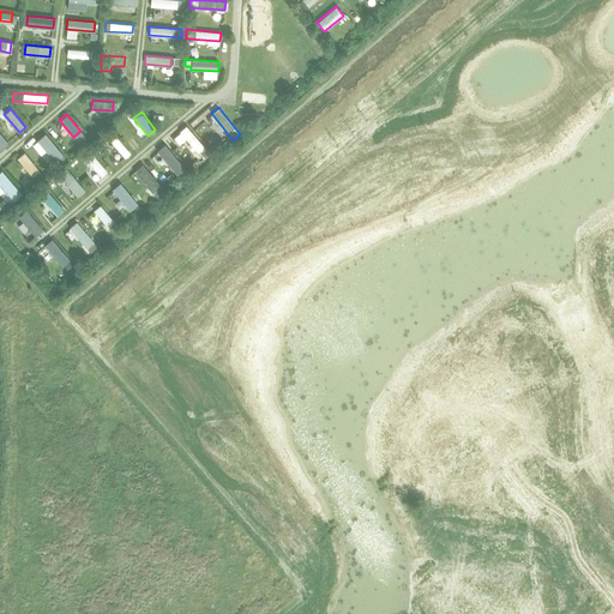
[(203,145),(186,126),(180,132),(196,151),(203,145)]
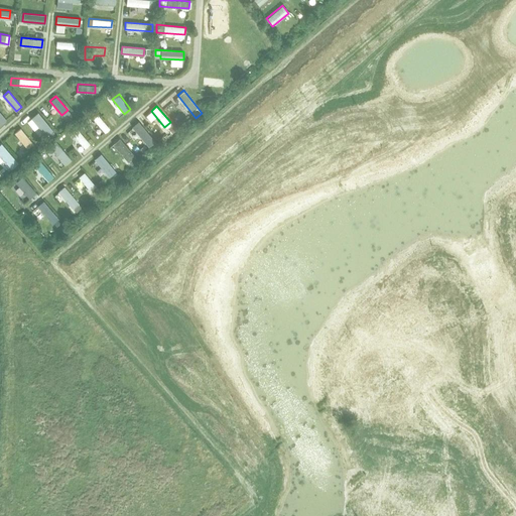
[(52,130),(37,112),(30,117),(45,136),(52,130)]
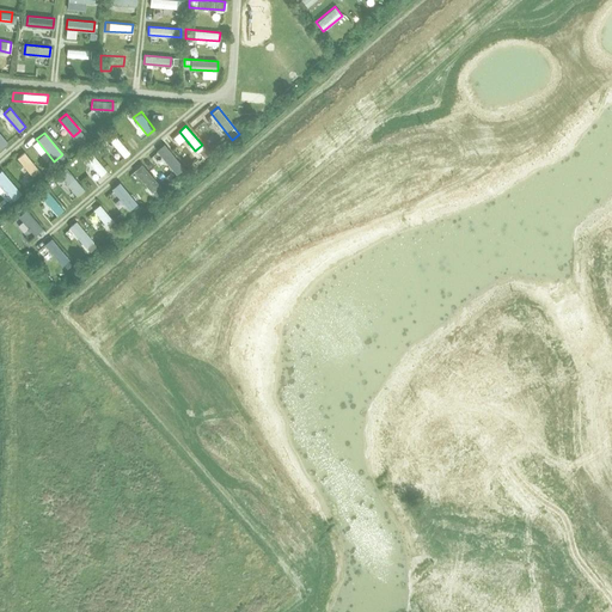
[(129,153),(114,134),(106,140),(122,159),(129,153)]
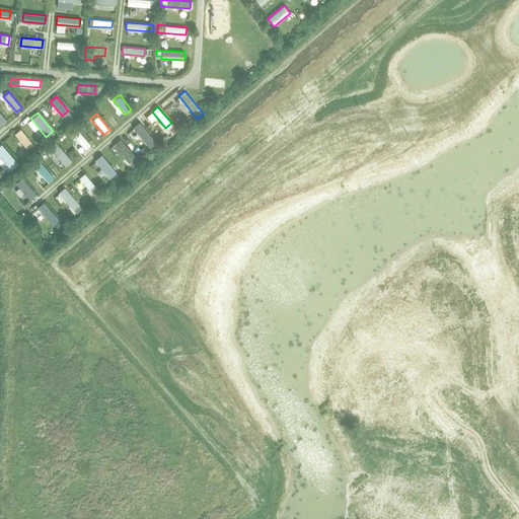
[(155,142),(140,123),(133,128),(149,148),(155,142)]
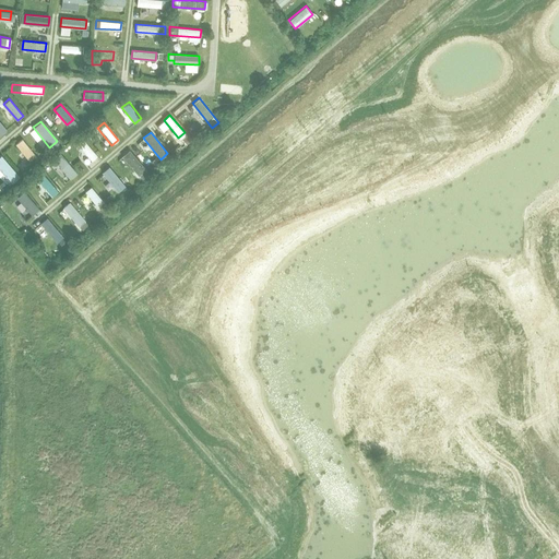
[(35,156),(22,139),(15,143),(28,161),(35,156)]
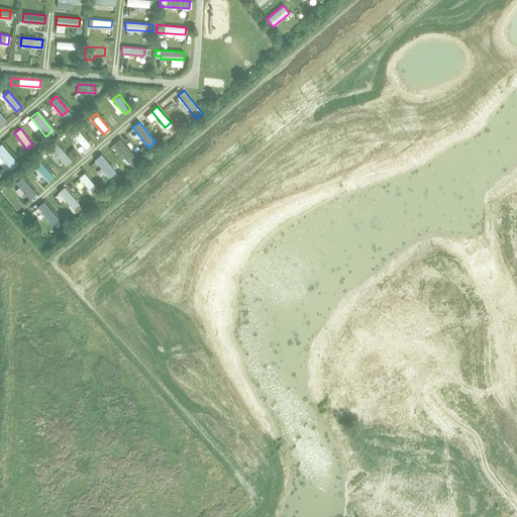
[(89,144),(77,129),(72,134),(84,148),(89,144)]
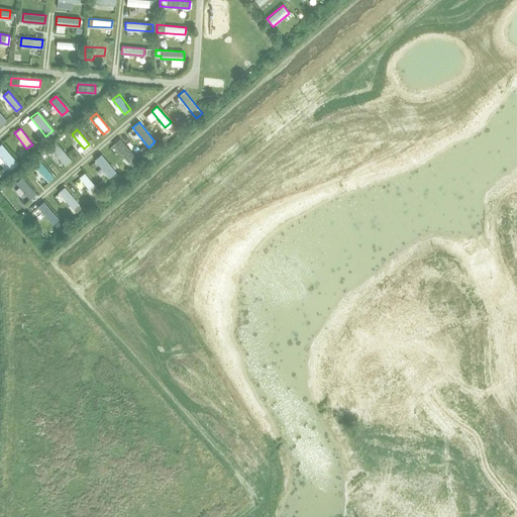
[(134,157),(119,138),(113,144),(127,162),(134,157)]
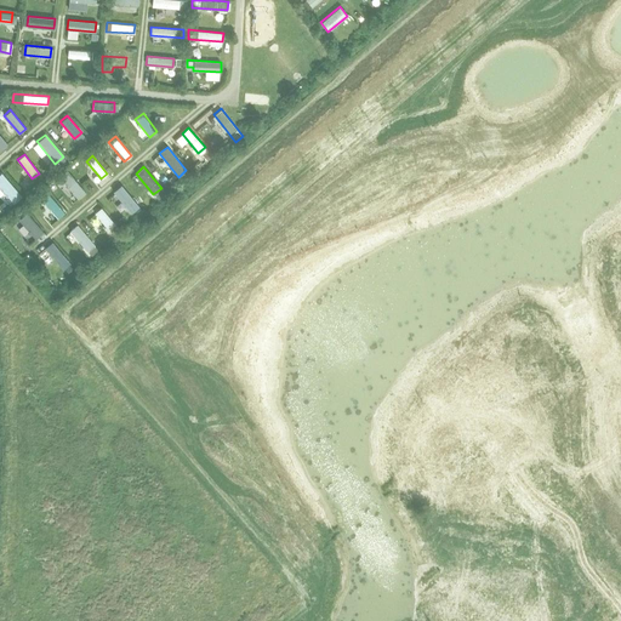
[(85,193),(66,167),(58,174),(78,198),(85,193)]
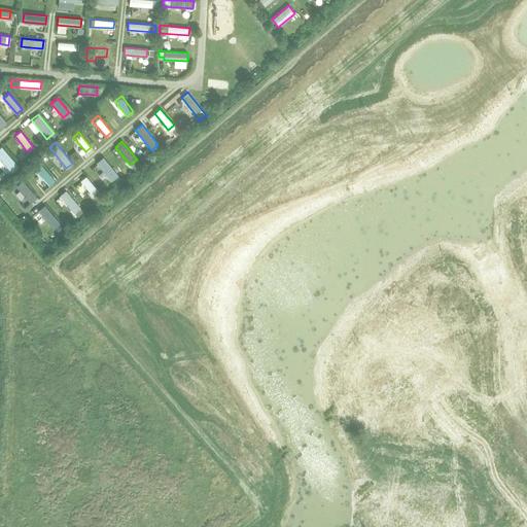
[(19,167),(1,146),(0,147),(0,157),(12,172),(19,167)]
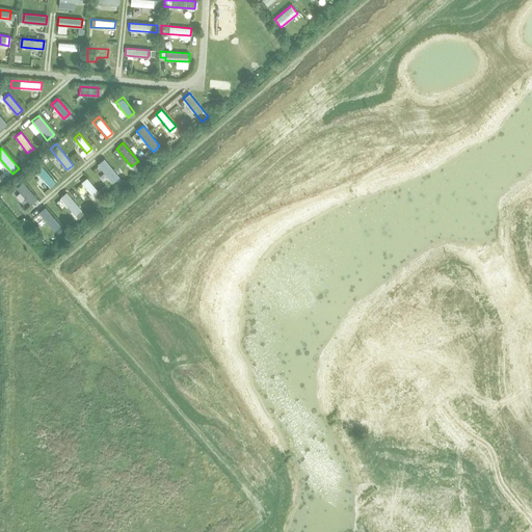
[(118,177),(103,158),(97,164),(112,183),(118,177)]
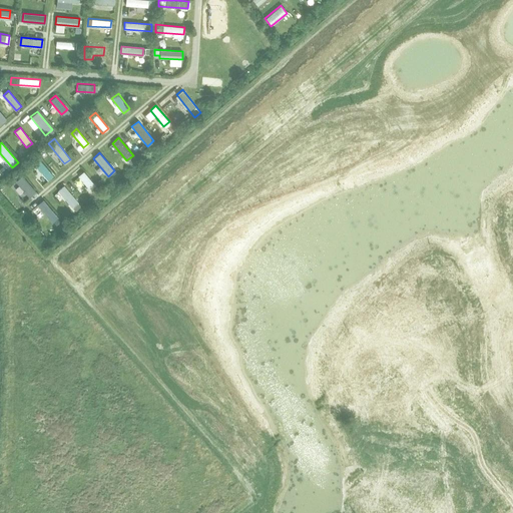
[(53,175),(39,159),(33,164),(48,180),(53,175)]
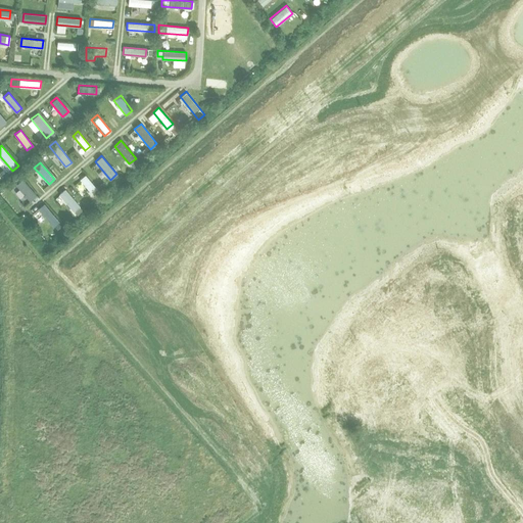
[(96,189),(85,175),(80,179),(90,194),(96,189)]
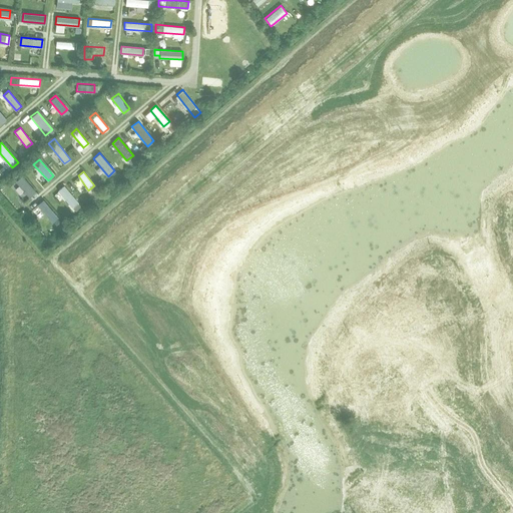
[(36,191),(22,175),(16,180),(29,197),(36,191)]
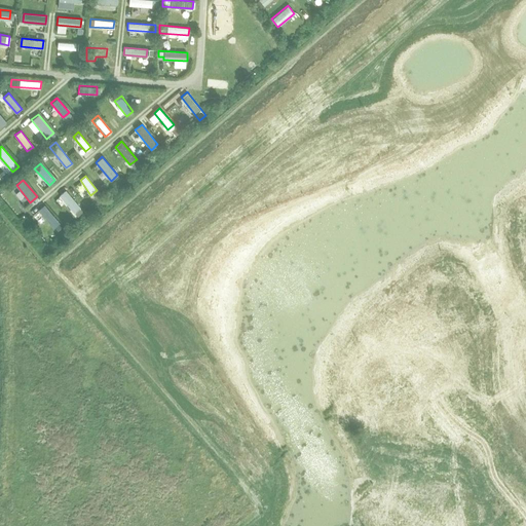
[(80,208),(65,190),(59,195),(73,213),(80,208)]
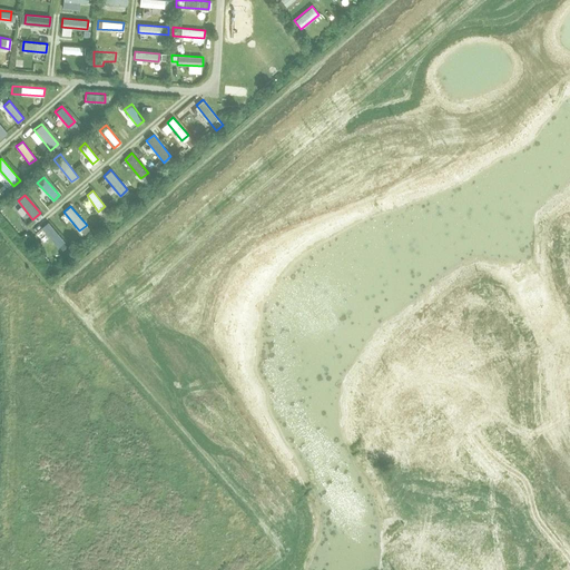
[(64,242),(47,223),(41,228),(58,247),(64,242)]
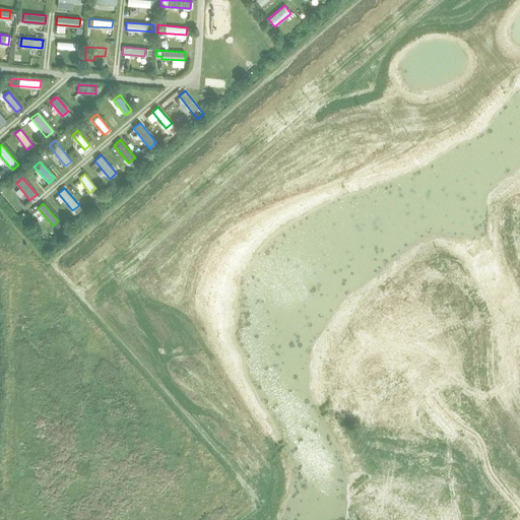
[(366,417),(370,424),(375,420),(371,414),(366,417)]
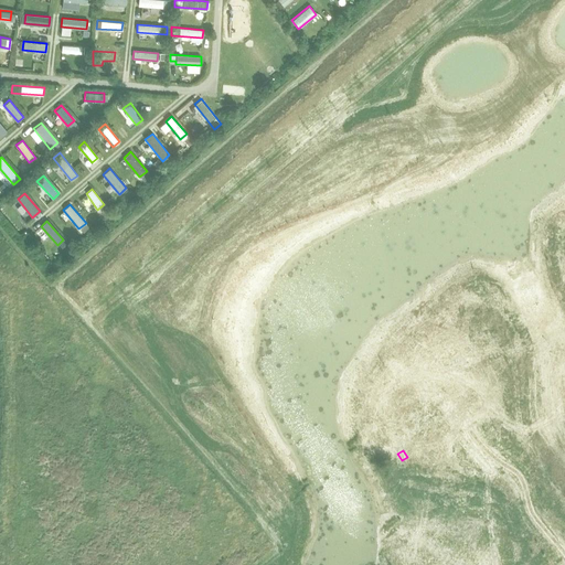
[(280,530),(272,534),(279,548),(288,544),(280,530)]
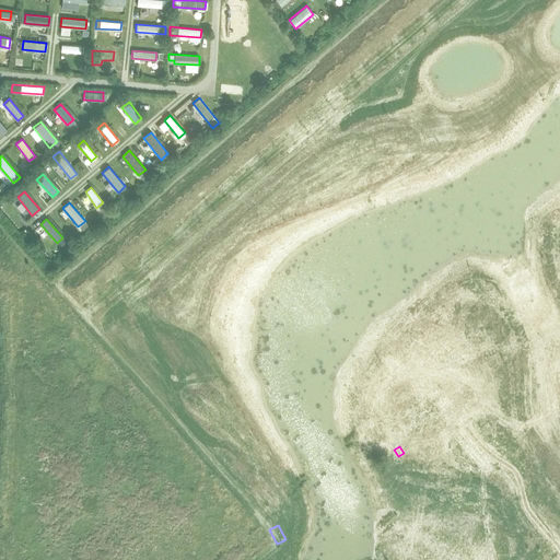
[(256,545),(246,552),(252,559),(255,559),(264,552),(256,545)]
